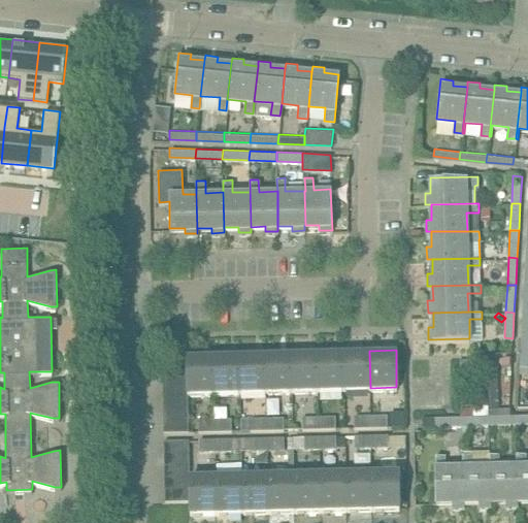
[(369,351),(343,352),(344,389),(370,388),(369,351)]
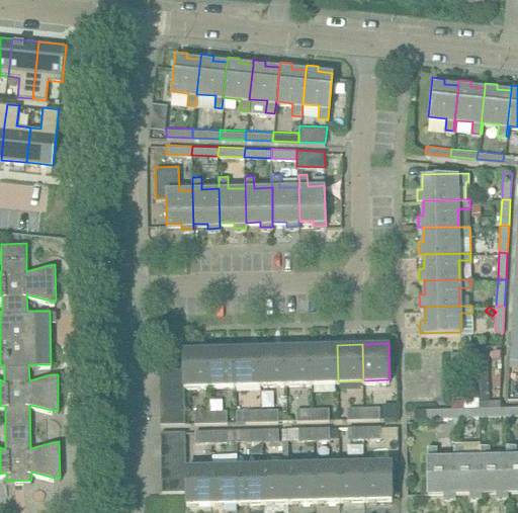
[(286,382),(312,381),(311,345),(285,346),(286,382)]
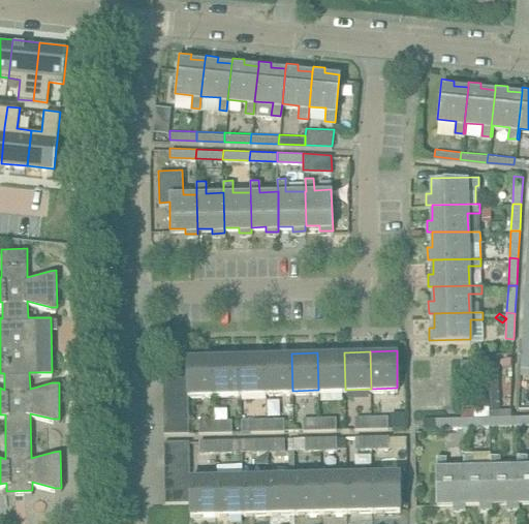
[(318,390),(345,390),(344,352),(317,352),(318,390)]
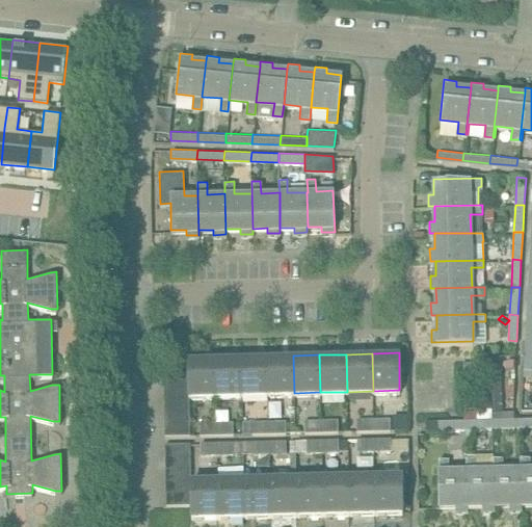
[(241,395),(268,394),(267,356),(240,357),(241,395)]
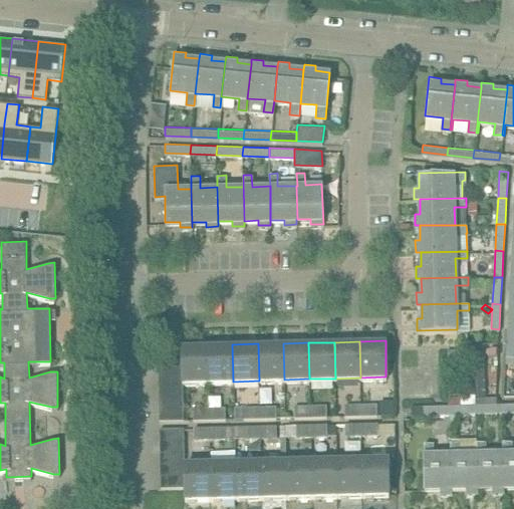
[(283,343),(258,343),(259,380),(284,379),(283,343)]
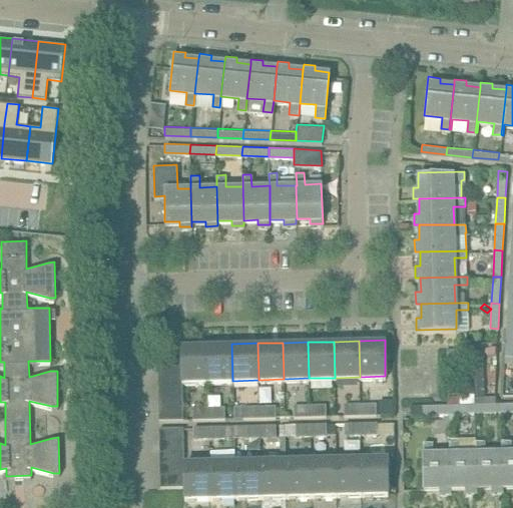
[(206,345),(207,382),(232,381),(231,344),(206,345)]
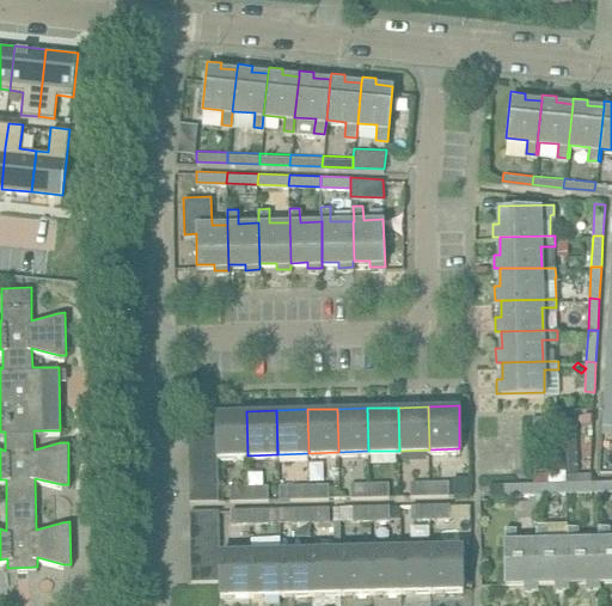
[(216,455),(248,455),(246,411),(216,411),(216,427),(216,441),(216,455)]
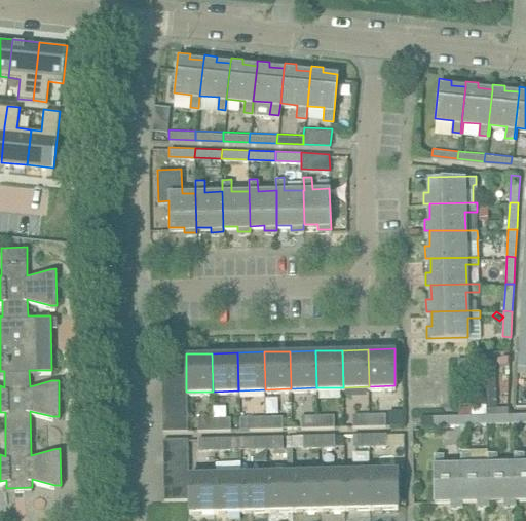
[(161,380),(186,379),(186,367),(161,368),(161,380)]
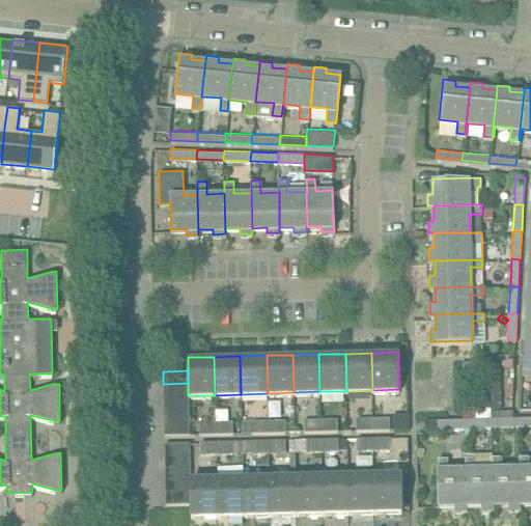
[(163,395),(188,395),(188,383),(163,384),(163,395)]
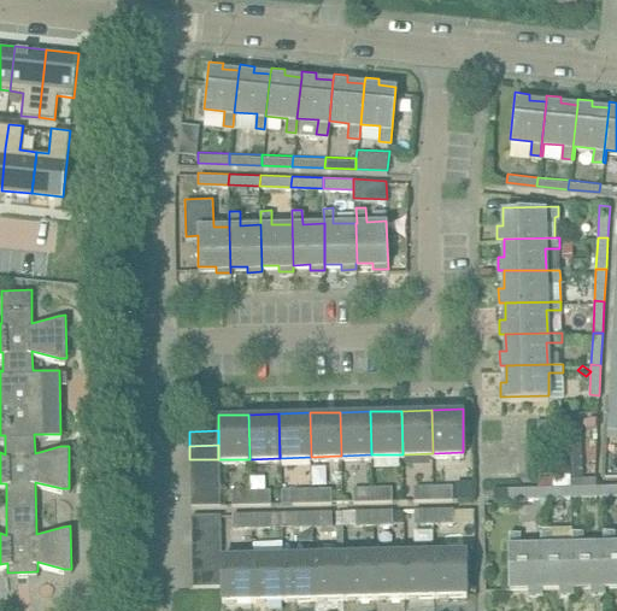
[(219,473),(218,459),(189,459),(191,474),(219,473)]
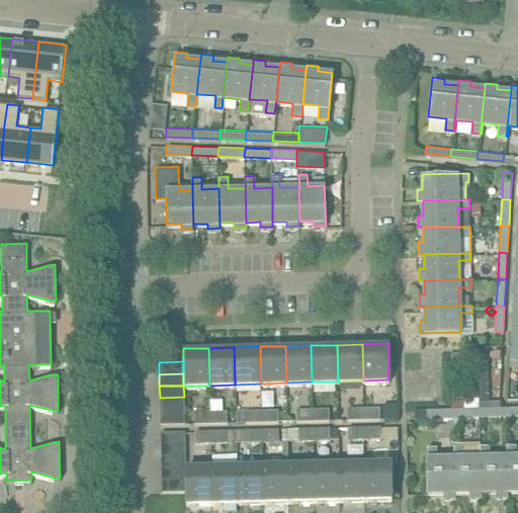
[(160,398),(160,410),(184,409),(184,397),(160,398)]
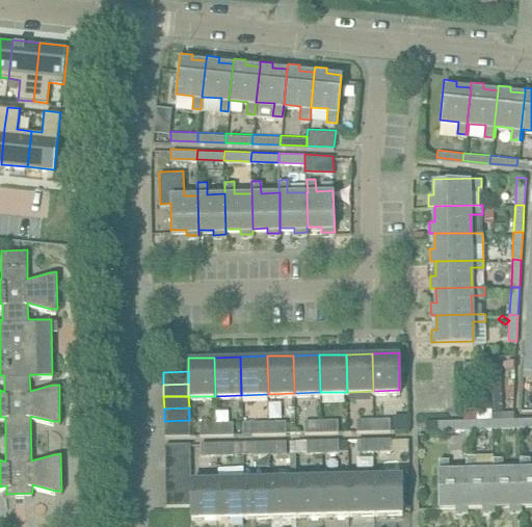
[(531,424),(531,415),(520,416),(520,425),(531,424)]
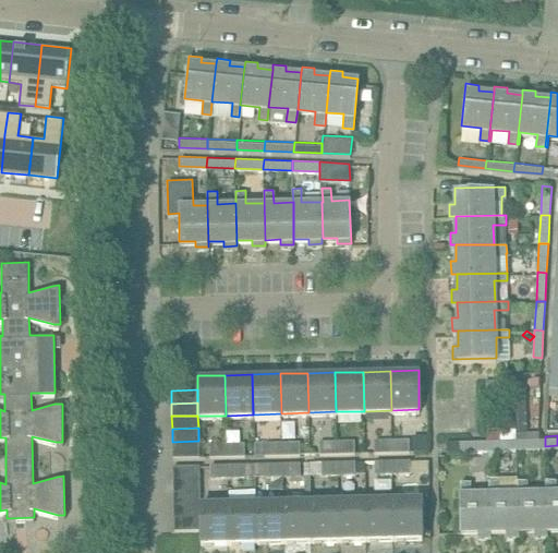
[(545,446),(545,436),(537,436),(516,437),(517,446),(545,446)]
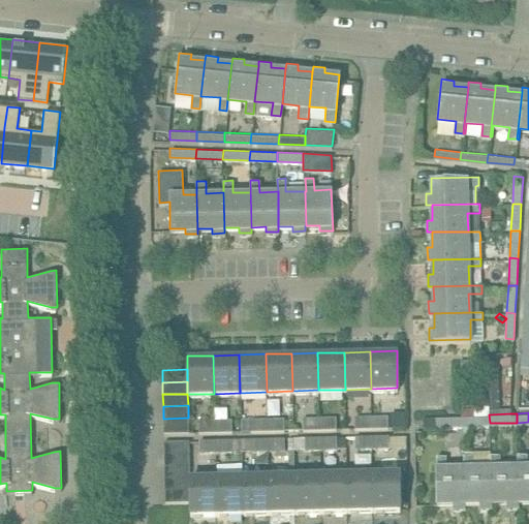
[(355,427),(371,426),(371,414),(354,415),(355,427)]
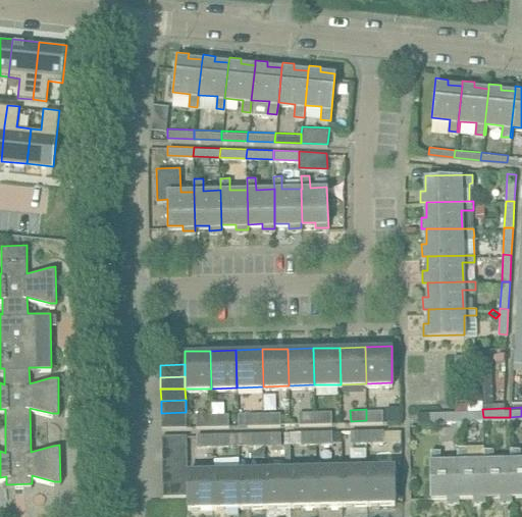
[(382,409),(366,409),(366,420),(382,420),(382,409)]
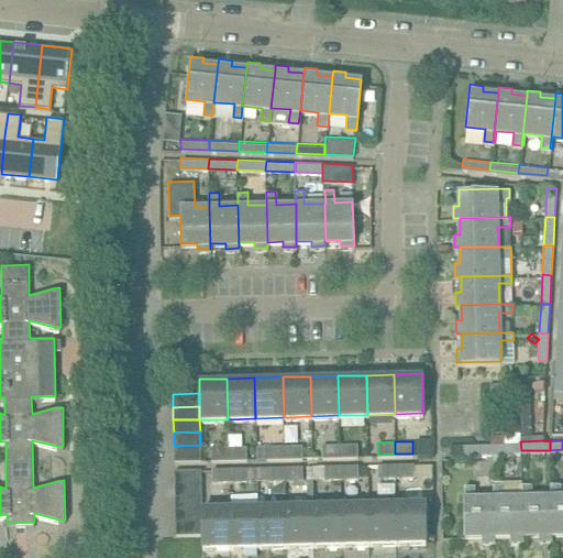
[(521,450),(520,441),(505,441),(493,442),(493,451),(521,450)]
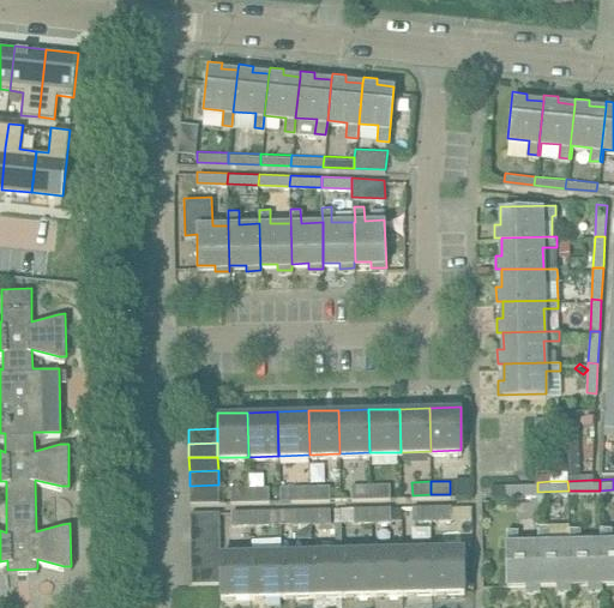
[(371,497),(371,482),(351,483),(351,497),(371,497)]
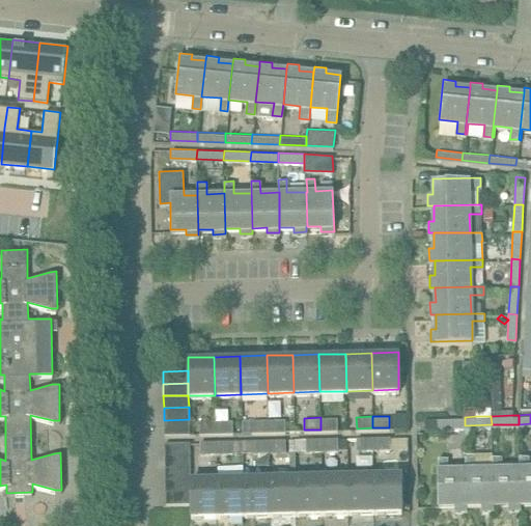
[(336,417),(320,417),(320,430),(337,428),(336,417)]
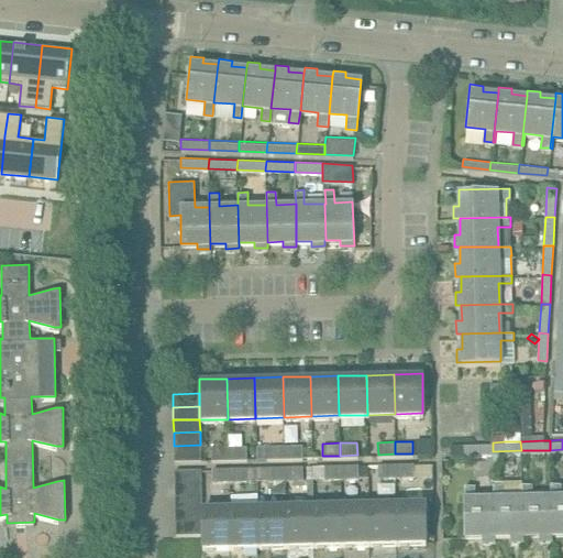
[(463,452),(463,442),(450,444),(450,456),(463,456),(463,453),(463,452)]
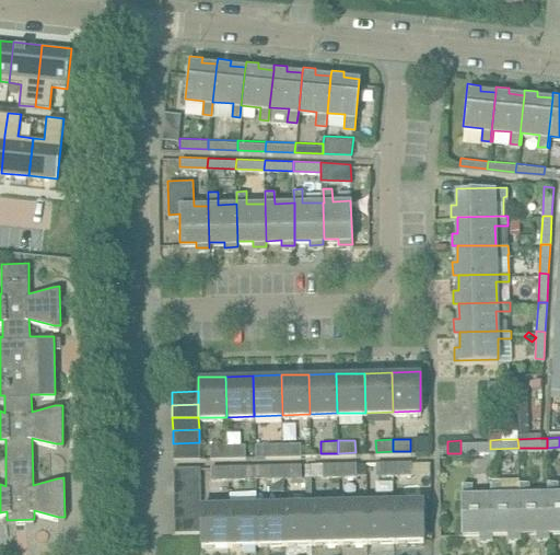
[(462,450),(490,449),(490,440),(488,440),(462,440),(461,440),(461,450),(462,450)]
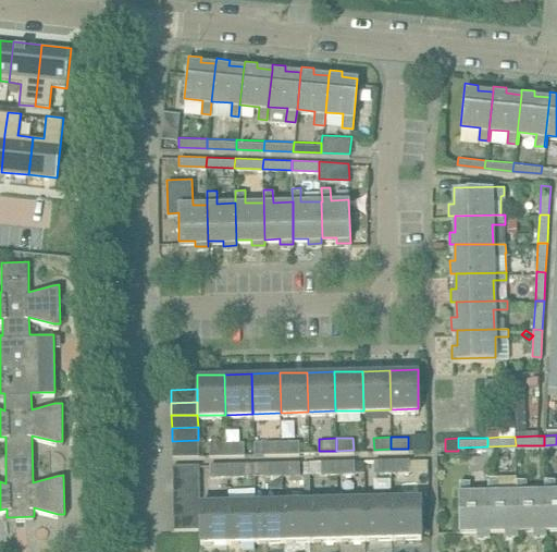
[(298,439),(281,440),(282,452),(298,452),(298,439)]
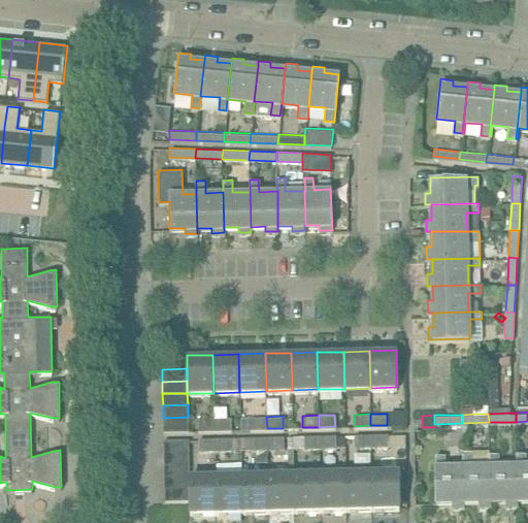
[(189,429),(188,417),(163,418),(163,430),(189,429)]
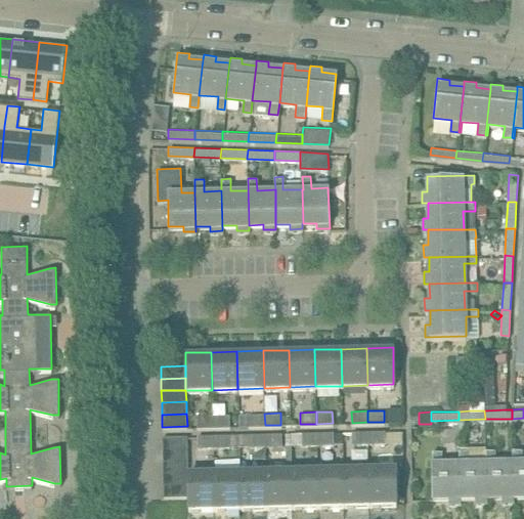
[(249,425),(265,425),(264,414),(248,414),(249,425)]
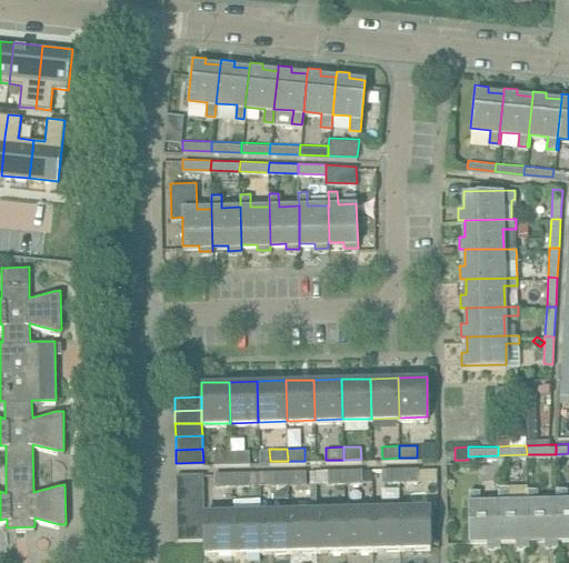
[(231,462),(231,450),(213,450),(213,463),(231,462)]
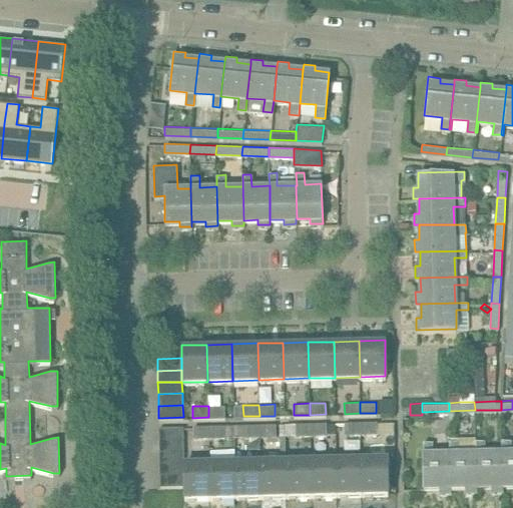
[(224,406),(208,406),(208,417),(224,417),(224,406)]
